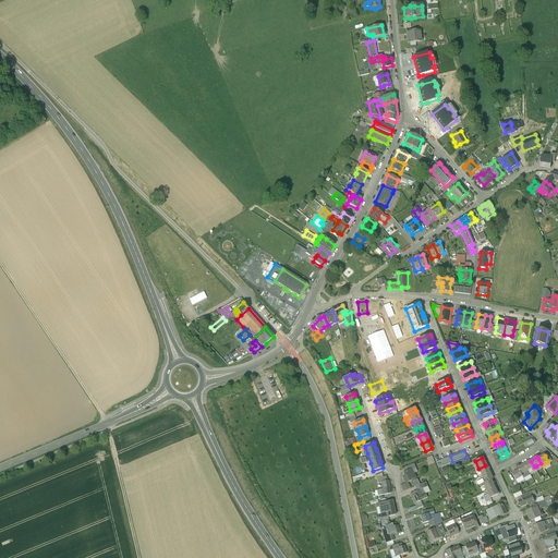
[(445,459),(436,462),(438,468),(447,464),(445,459)]
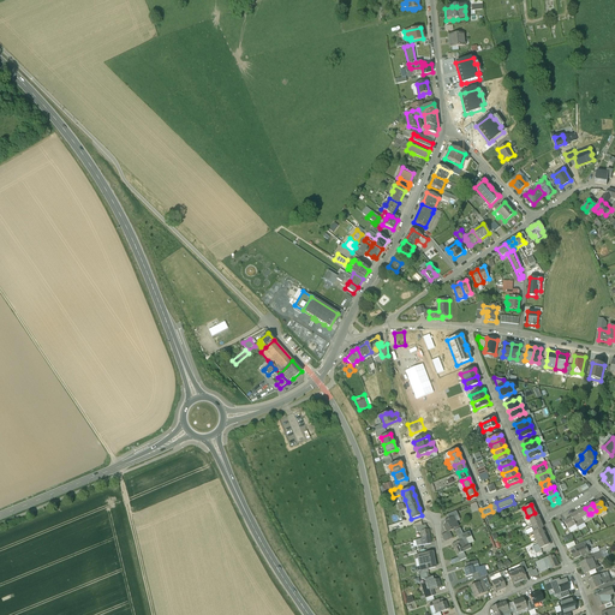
[(585,508),(578,512),(581,519),(584,517),(585,518),(589,515),(589,514),(585,508)]
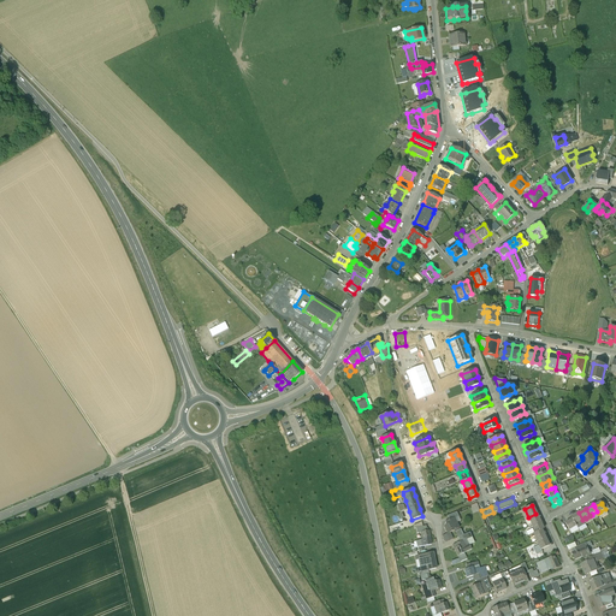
[(579,513),(572,517),(576,526),(579,528),(585,525),(582,521),(584,520),(582,520),(579,513)]
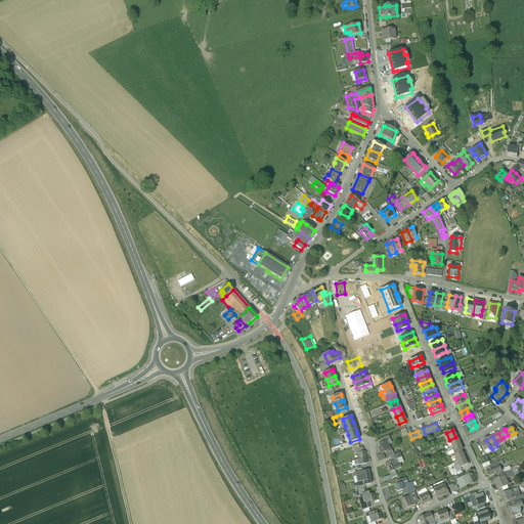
[(455,437),(449,440),(452,446),(459,443),(455,437)]
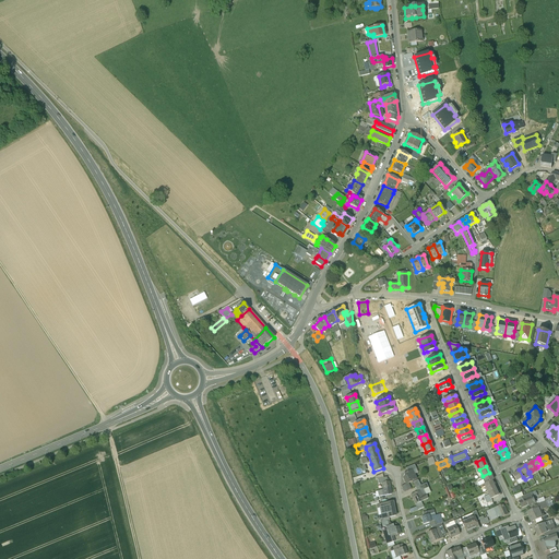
[(407,472),(404,473),(406,476),(403,478),(406,484),(416,479),(412,470),(407,472)]
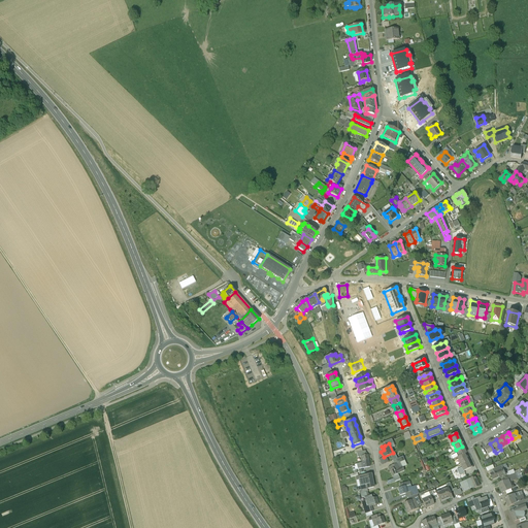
[(491,444),(485,449),(488,454),(490,453),(491,454),(494,451),(491,444)]
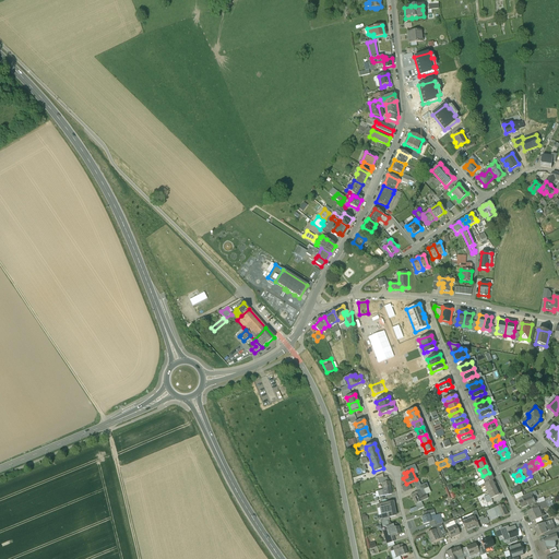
[(489,473),(483,476),(484,479),(478,483),(480,486),(484,485),(490,482),(492,480),(489,473)]
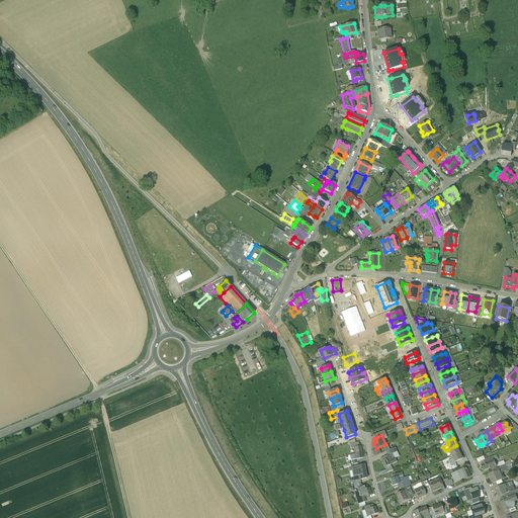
[(355,443),(350,444),(350,448),(354,448),(355,454),(361,453),(360,446),(359,446),(358,442),(355,443)]
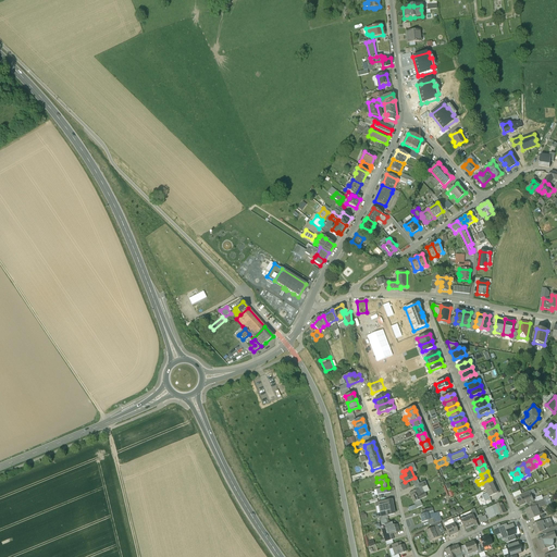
[(489,480),(482,483),(486,490),(493,486),(489,480)]
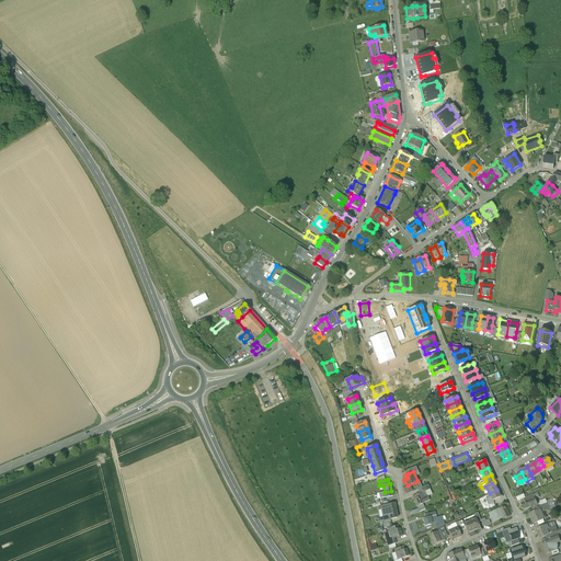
[(496,490),(490,493),(493,501),(500,497),(496,490)]
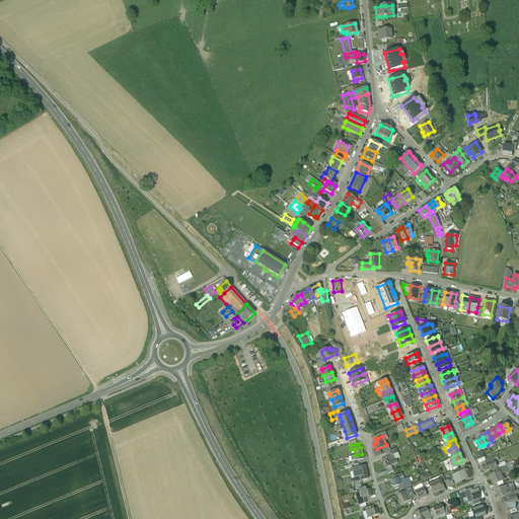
[(487,461),(482,463),(485,471),(491,469),(492,468),(497,466),(496,463),(497,462),(497,461),(499,460),(498,456),(487,461)]
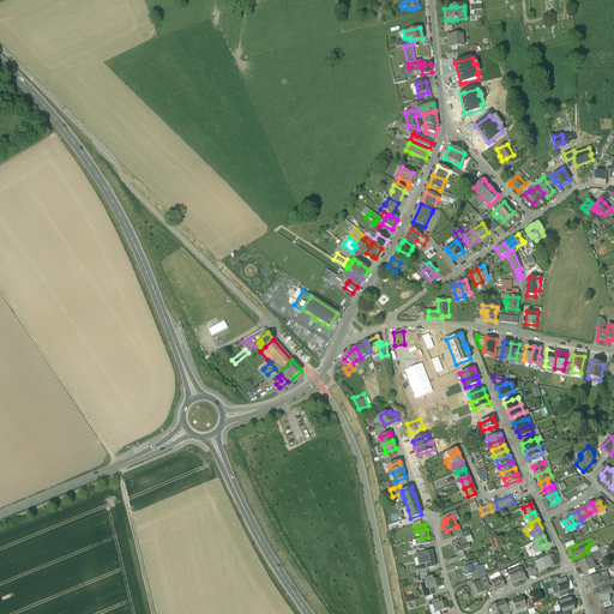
[(457,545),(453,547),(457,554),(464,551),(461,543),(457,545)]
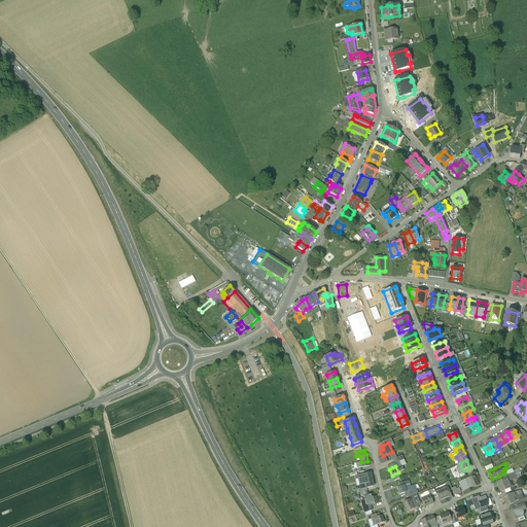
[(366,473),(359,475),(360,478),(358,479),(360,489),(366,488),(365,484),(372,483),(371,476),(367,477),(366,473)]
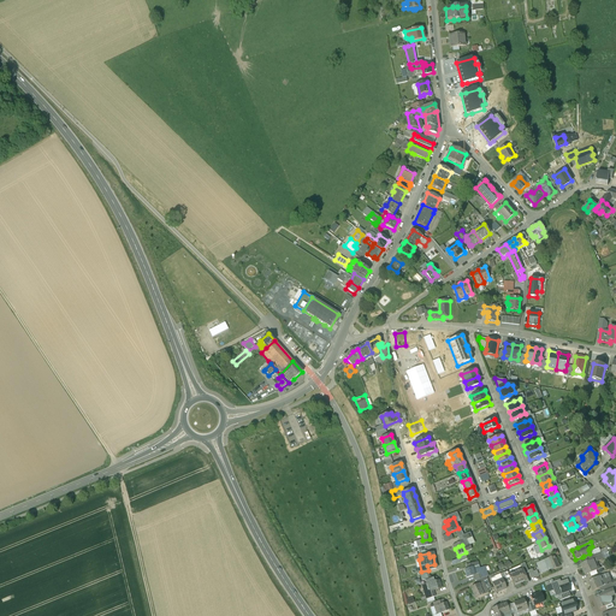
[(587,562),(585,563),(581,566),(585,575),(599,569),(597,562),(600,561),(598,555),(587,560),(587,562)]
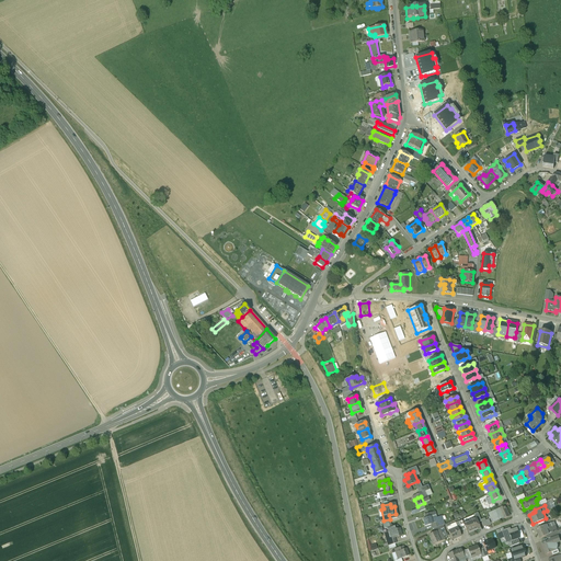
[(505,506),(489,513),(492,522),(502,517),(502,519),(508,516),(505,506)]
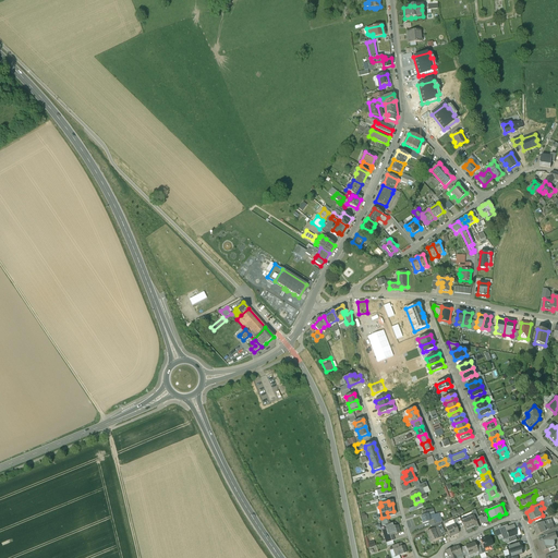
[(434,514),(433,509),(423,512),(424,516),(421,517),(423,523),(429,521),(432,521),(433,525),(440,522),(441,522),(438,513),(434,514)]
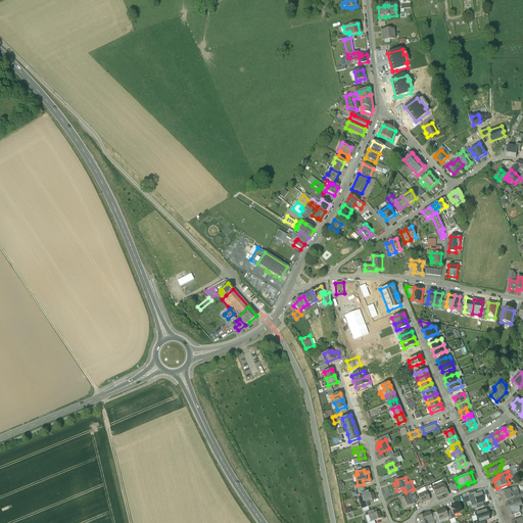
[(443,483),(432,488),(433,492),(435,497),(447,492),(445,487),(443,483)]
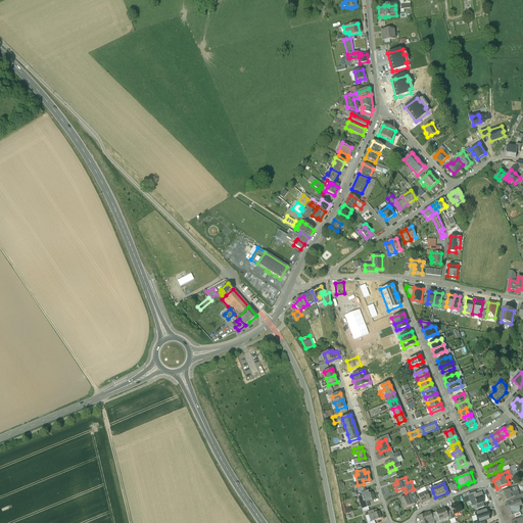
[(513,488),(500,493),(504,503),(510,500),(515,497),(515,496),(513,493),(515,492),(513,488)]
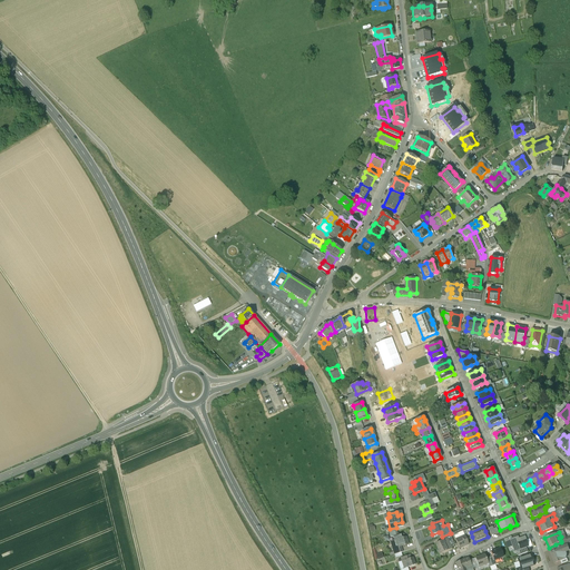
[(402,534),(394,537),(396,548),(409,543),(406,537),(403,538),(402,534)]
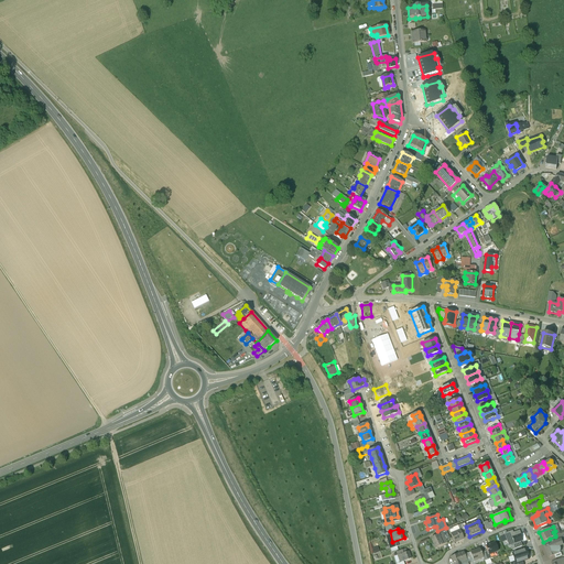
[(459,530),(451,533),(454,542),(464,539),(462,534),(459,530)]
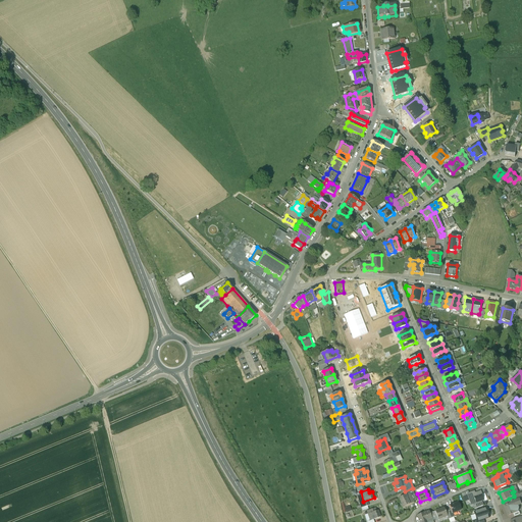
[(405,494),(402,497),(403,498),(401,499),(402,501),(401,501),(404,507),(412,503),(410,497),(411,496),(410,492),(405,494)]
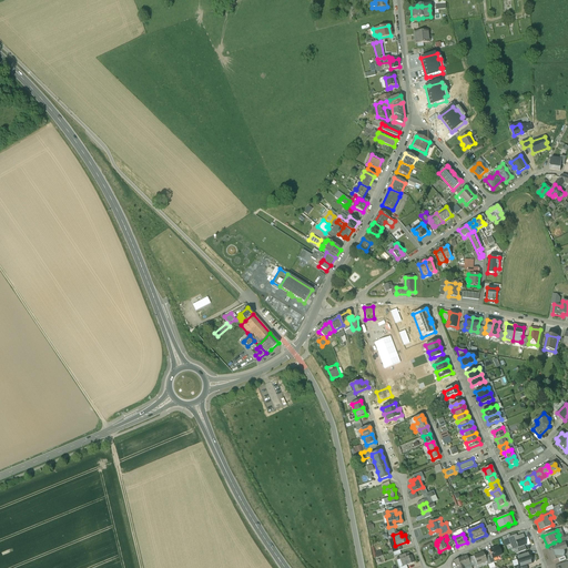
[(520,538),(516,540),(518,547),(525,545),(526,544),(524,537),(520,538)]
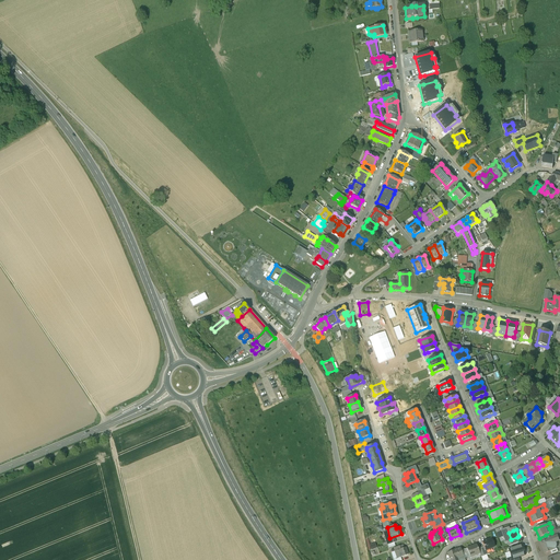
[(549,540),(540,544),(546,553),(550,551),(556,549),(556,545),(556,543),(559,541),(557,536),(549,539),(549,540)]
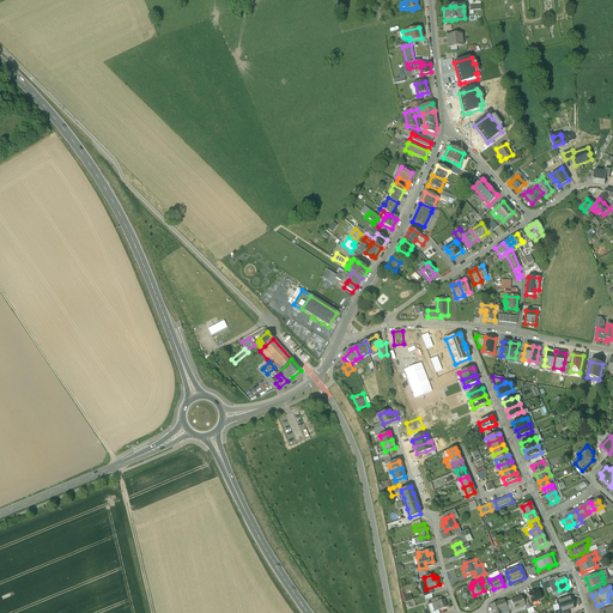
[(538,589),(528,594),(529,598),(532,602),(541,599),(538,589)]
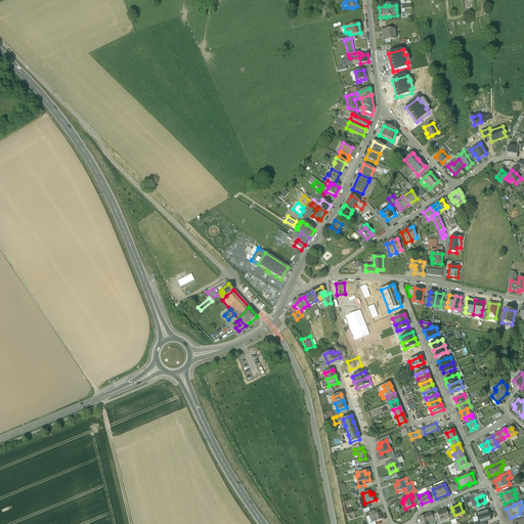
[(445,510),(437,513),(440,521),(448,518),(447,514),(445,510)]
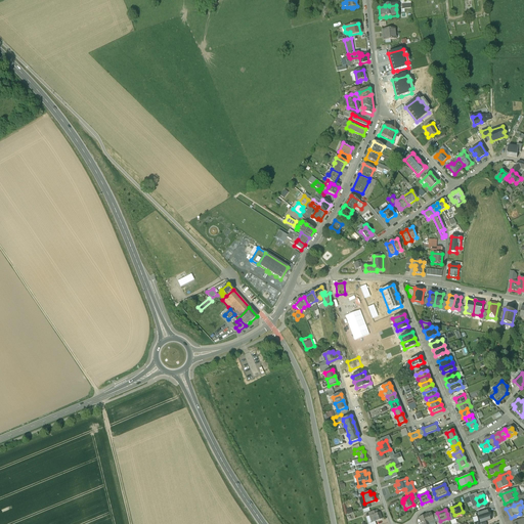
[(377,514),(374,515),(369,516),(372,522),(382,519),(380,513),(377,514)]
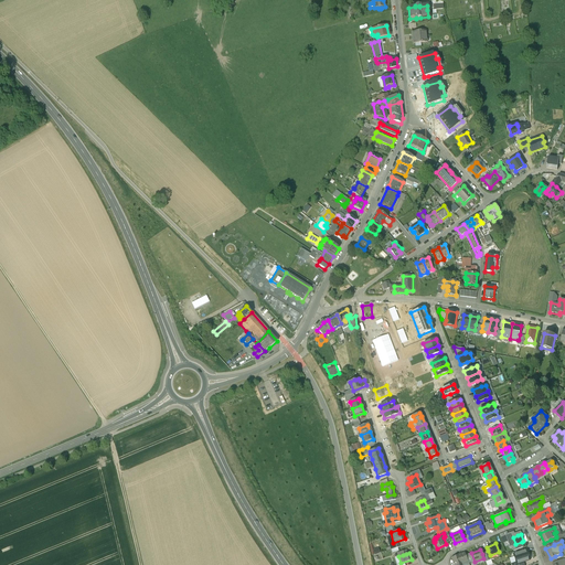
[(464,553),(451,557),(454,564),(456,564),(462,563),(462,562),(467,561),(464,553)]
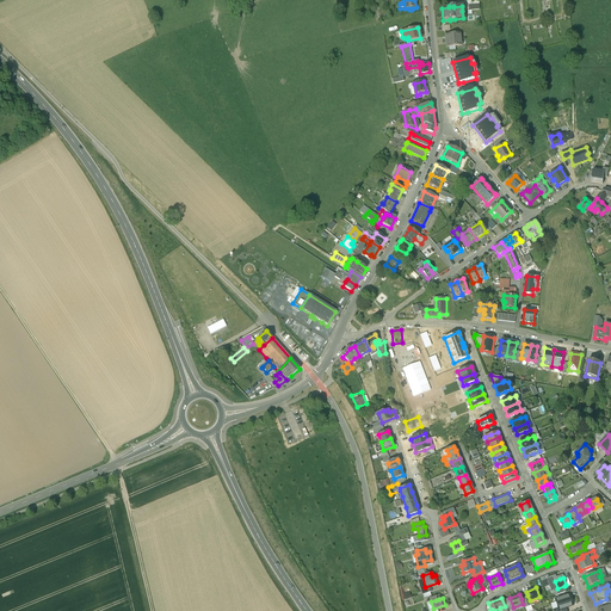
[(567,599),(562,602),(565,609),(573,605),(571,598),(567,599)]
